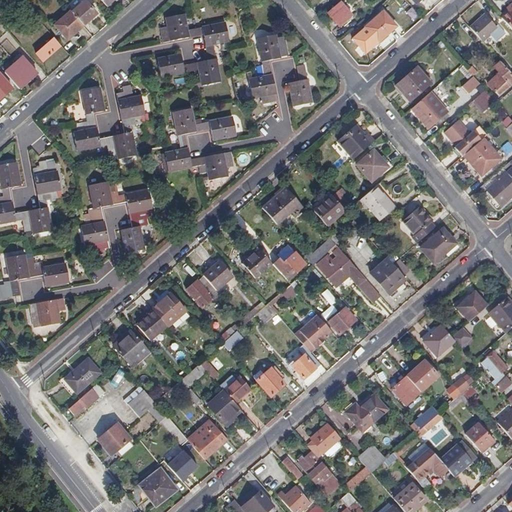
[(84,0),(72,11),(84,24),(98,13),(85,0),(84,0)]
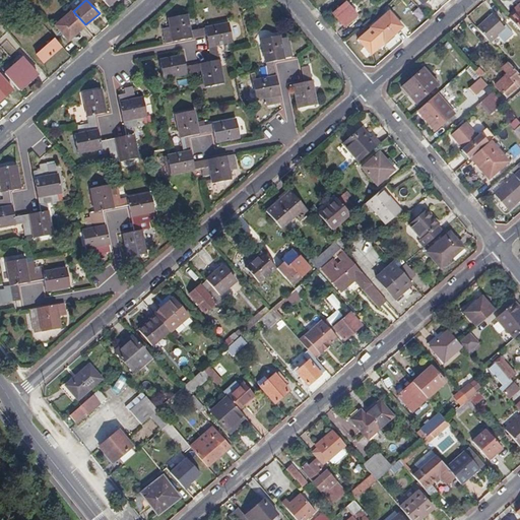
[(345,26),(359,14),(347,0),(334,12),(345,26)]
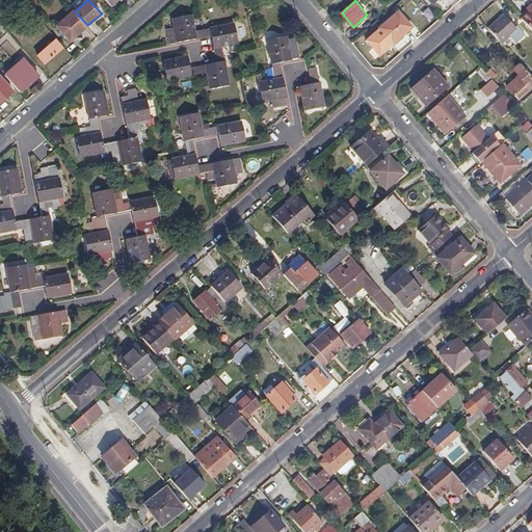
[(531,8),(530,11),(522,19),(531,30),(531,8)]
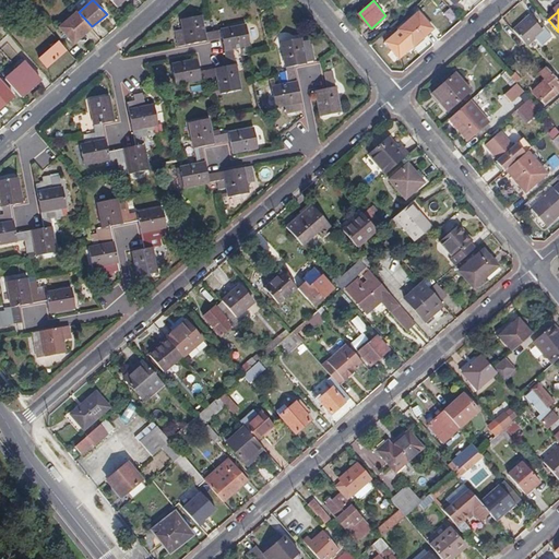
[(79,12),(78,10),(61,25),(74,42),(92,26),(79,12)]
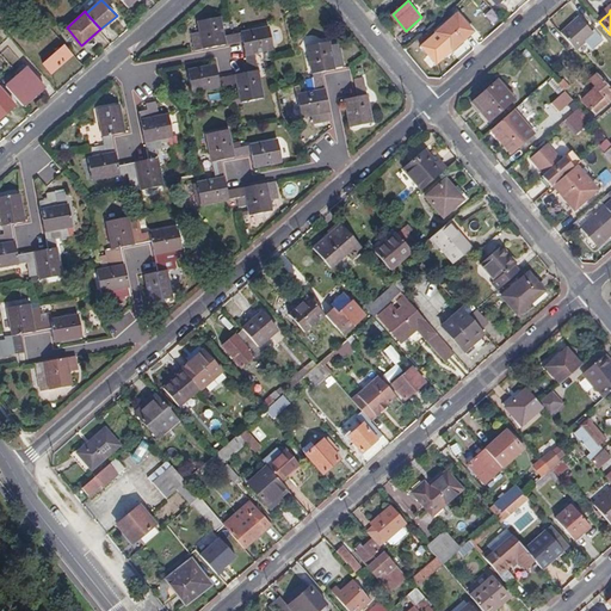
[(227,44),(224,35),(220,14),(198,20),(201,30),(203,38),(193,41),(195,50),(227,44)]
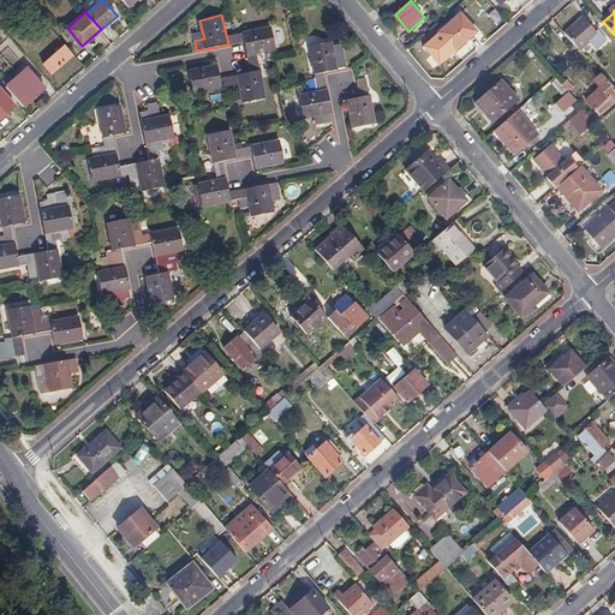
[(454,49),(475,31),(459,15),(440,33),(454,49)]
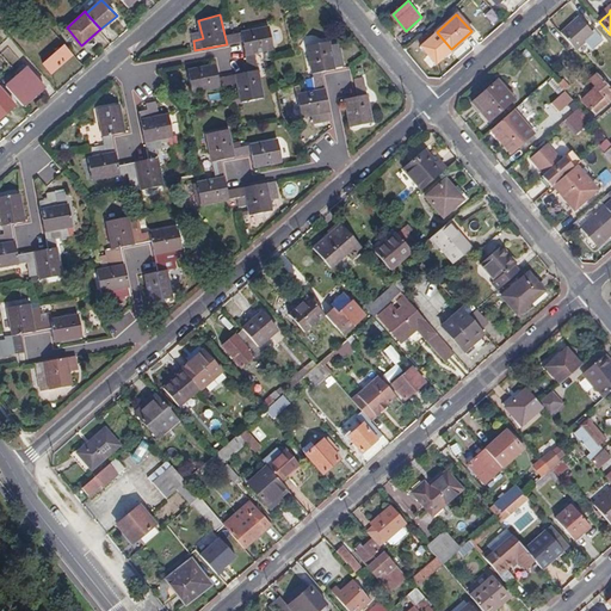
[(579,17),(561,32),(576,49),(594,34),(579,17)]
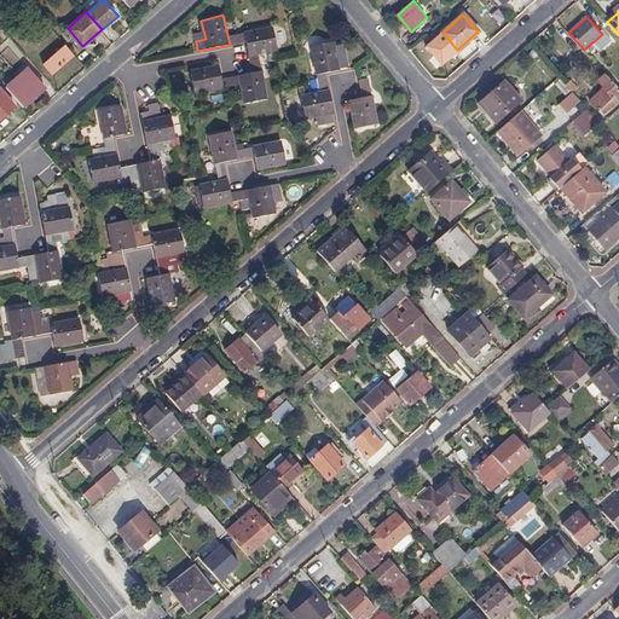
[(273,27),(236,34),(237,44),(247,41),(249,53),(258,52),(278,48),(273,27)]
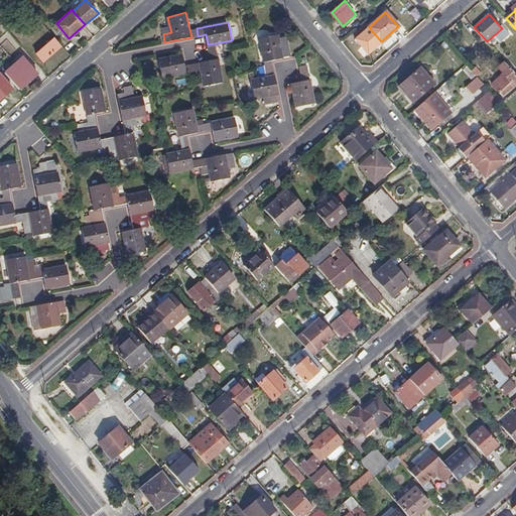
[(171,32),(169,25),(161,27),(163,34),(171,32)]
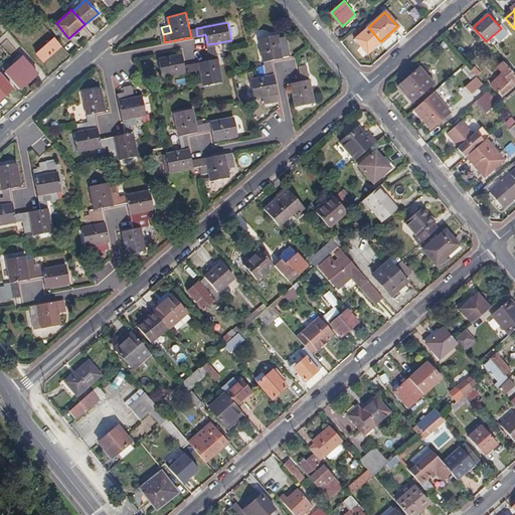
[(196,28),(189,29),(191,37),(197,36),(196,28)]
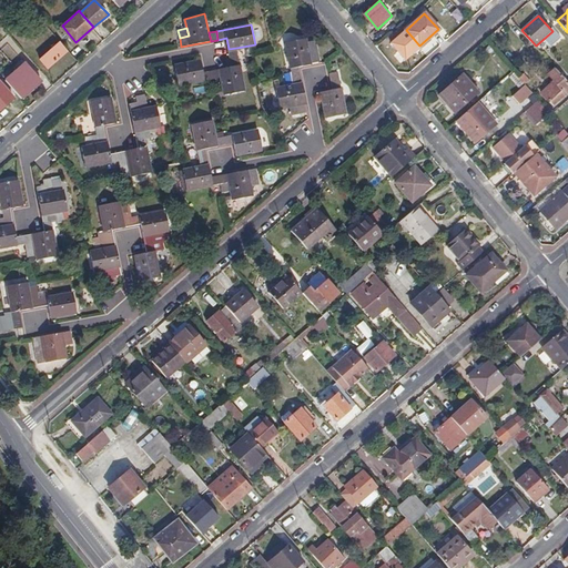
[(291,74),(300,72),(298,64),(310,62),(305,36),(284,40),(291,74)]
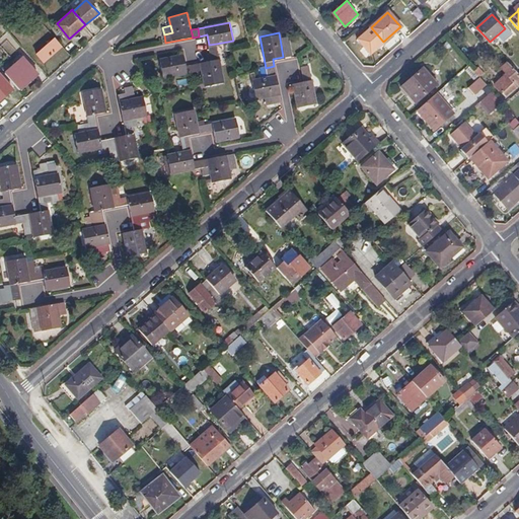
[(63,46),(55,36),(36,53),(45,62),(63,46)]
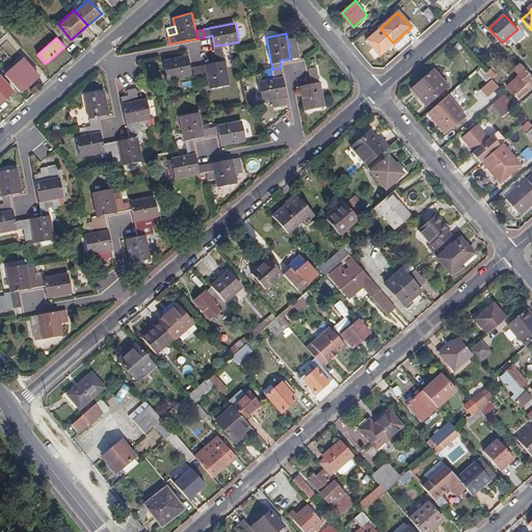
[(458,50),(463,46),(458,41),(454,45),(458,50)]
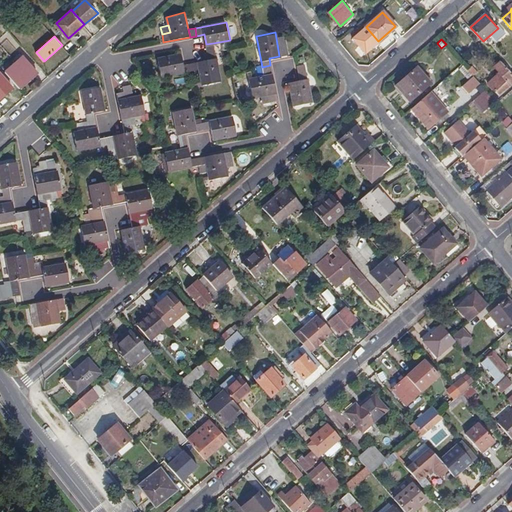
[(215,50),(213,43),(206,44),(207,52),(215,50)]
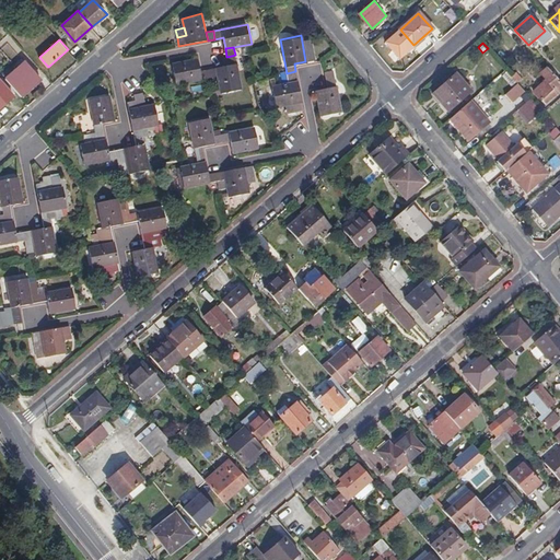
[(241,89),(235,55),(226,57),(228,65),(217,67),(219,76),(222,92),(241,89)]
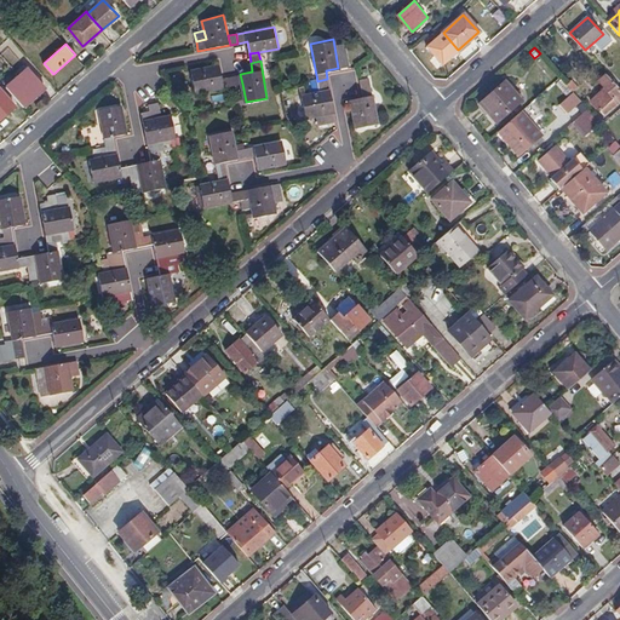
[(195,93),(233,86),(231,76),(223,78),(219,65),(190,70),(195,93)]
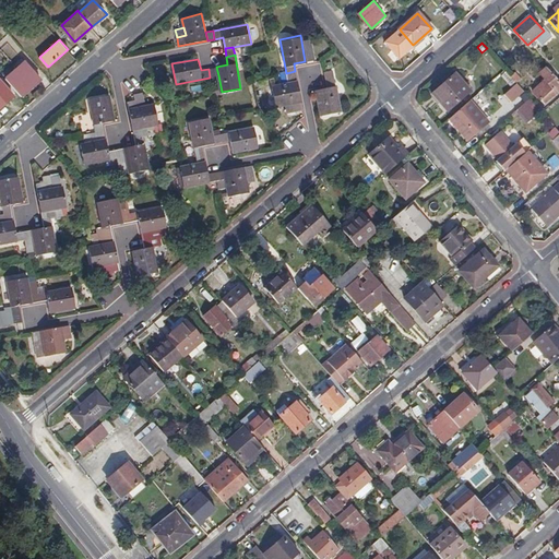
[(25,95),(42,80),(27,62),(10,78),(25,95)]
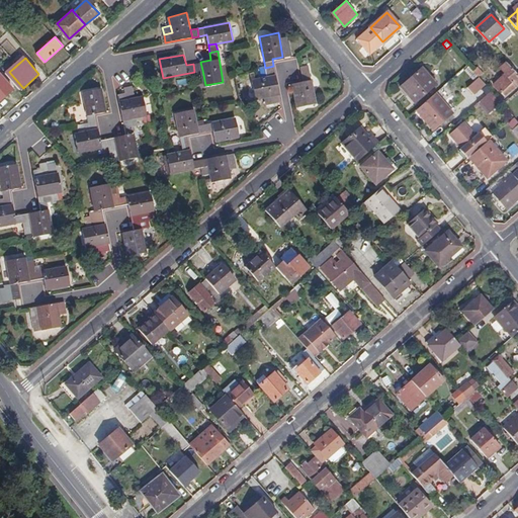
[(194,72),(202,70),(200,62),(193,64),(194,72)]
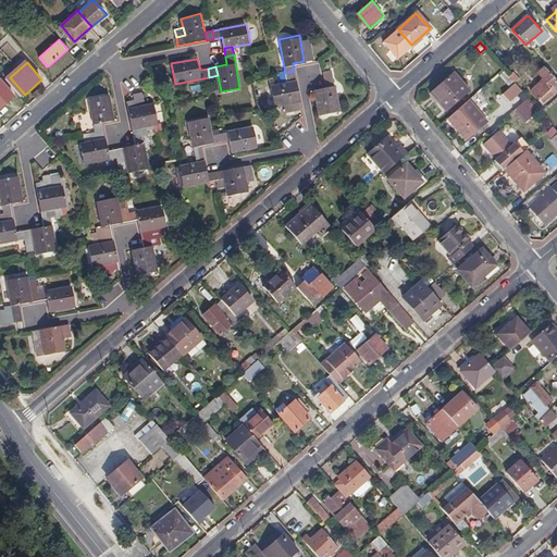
[(556,89),(556,81),(545,66),(539,73),(544,79),(531,90),(543,102),(556,89)]
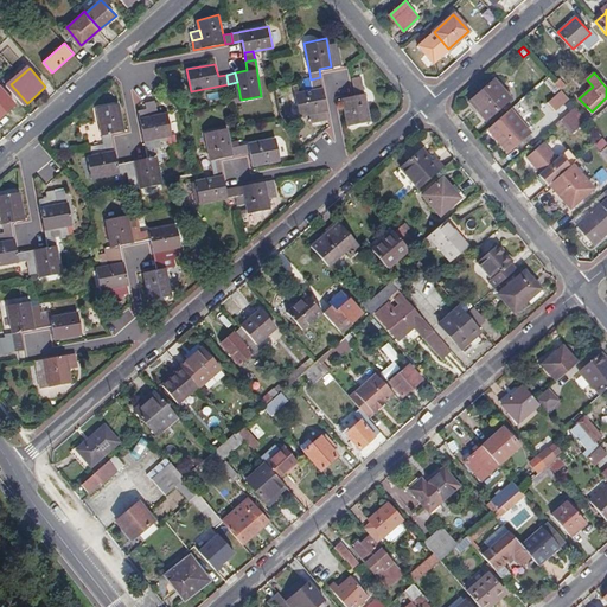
[(353,84),(363,83),(362,75),(352,76),(353,84)]
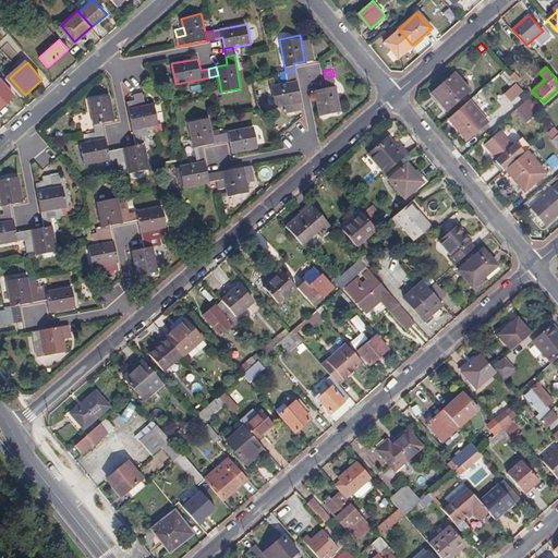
[(288,81),(296,80),(294,71),(286,73),(288,81)]
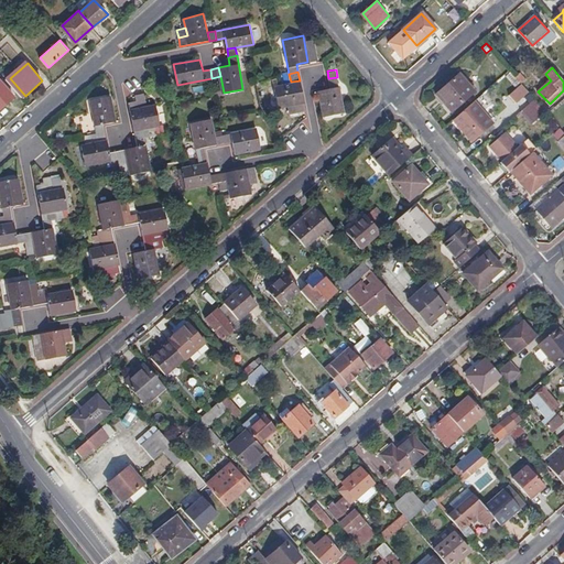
[(476,89),(462,73),(436,94),(445,102),(448,100),(455,108),(476,89)]
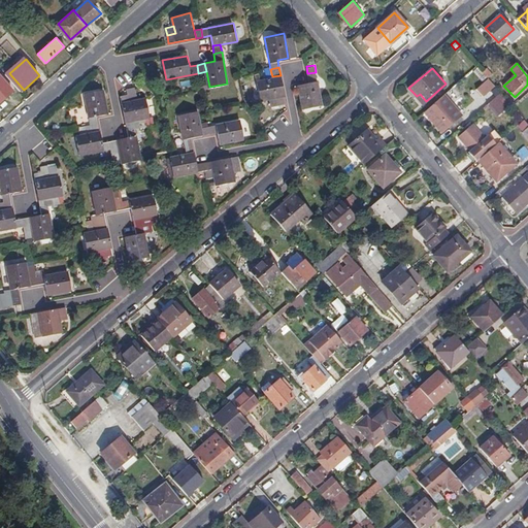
[(492,81),(482,70),(461,88),(465,92),(469,89),(475,96),(492,81)]
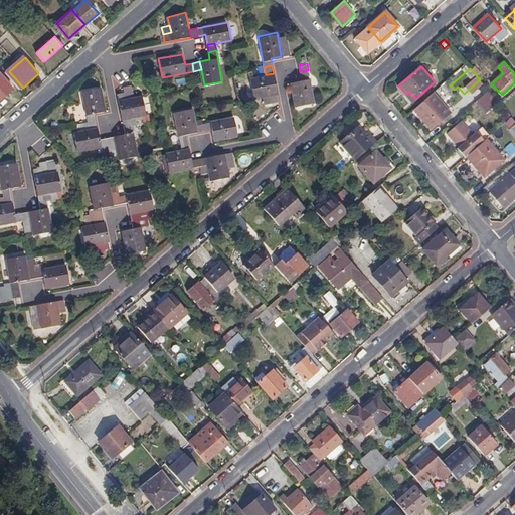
[(315,102),(308,70),(300,71),(302,79),(291,81),(296,106),(315,102)]
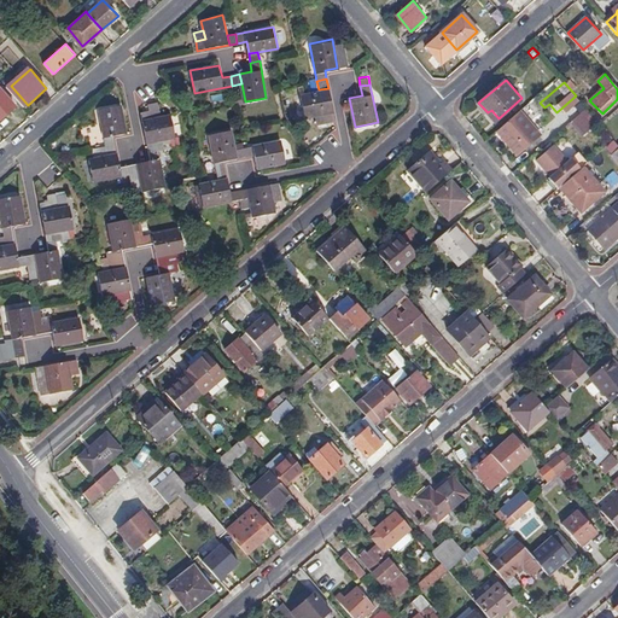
[(0,120),(16,106),(0,88),(0,120)]
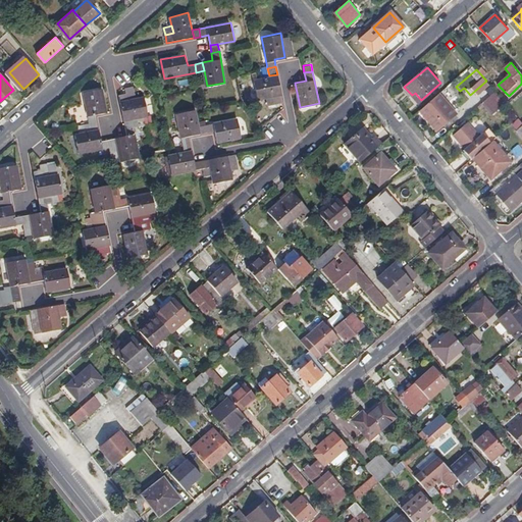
[(282,101),(277,74),(269,75),(253,80),(257,98),(265,96),(273,94),(274,102),(282,101)]
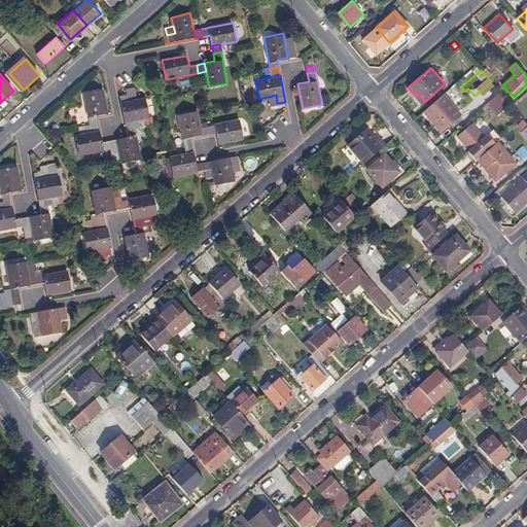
[(130,101),(137,100),(134,85),(128,88),(129,93),(130,101)]
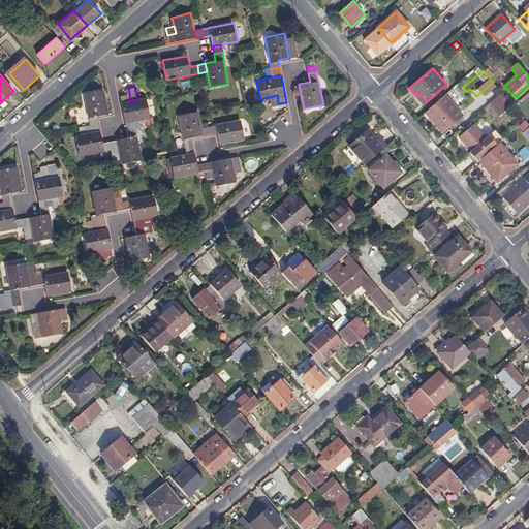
[(490,102),(501,92),(496,86),(483,97),(488,104),(490,102)]
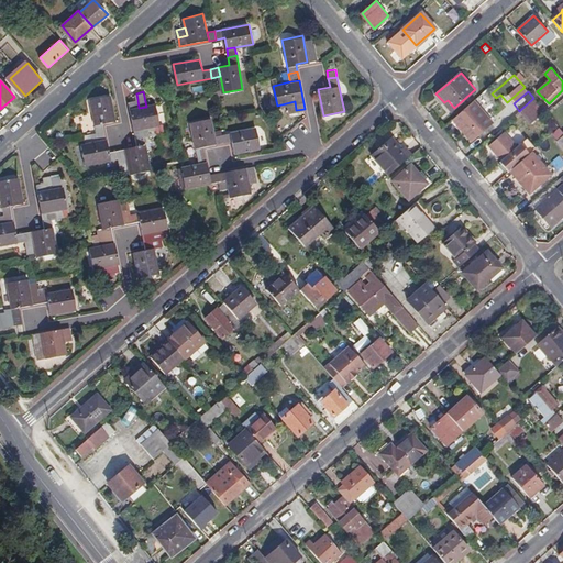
[(90,99),(98,132),(106,131),(105,123),(117,120),(111,95),(90,99)]
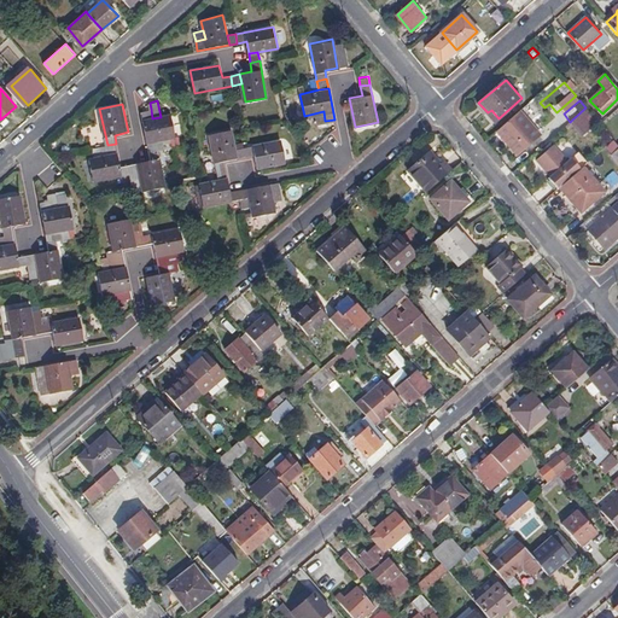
[(586,108),(572,120),(584,133),(598,121),(586,108)]
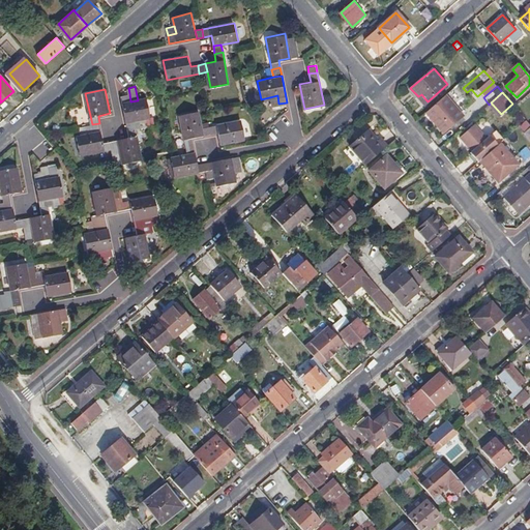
[(126,121),(140,119),(151,117),(147,98),(138,100),(130,101),(129,93),(122,95),(126,121)]
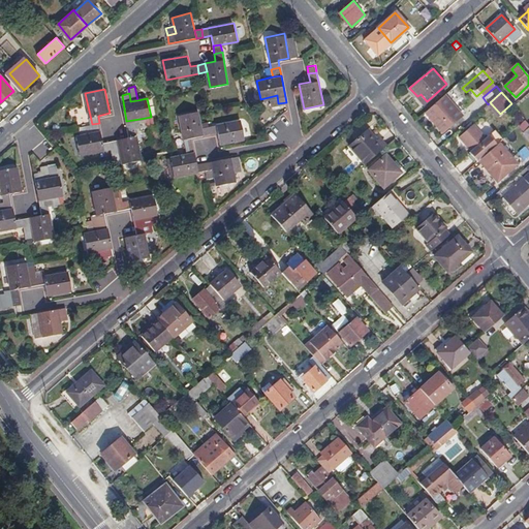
[(271,104),(278,103),(277,95),(269,97),(271,104)]
